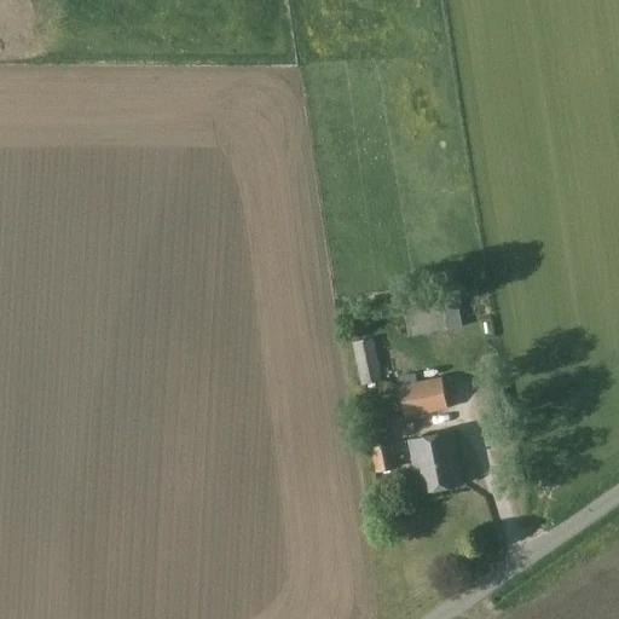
[(403,307),(408,339),(461,329),(457,302),(441,305),(440,301),(403,307)]
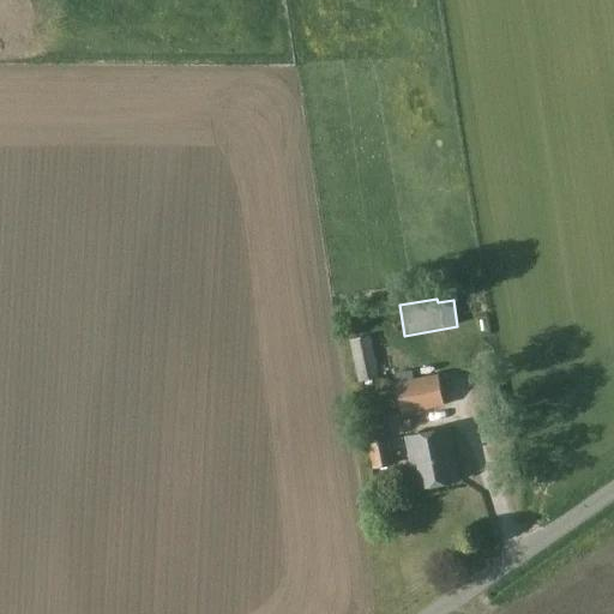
[(377,356),(389,354),(383,331),(372,333),(377,356)]
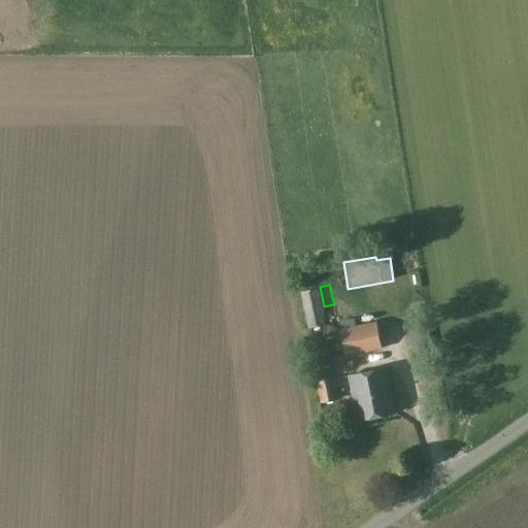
[(307,331),(326,327),(318,290),(299,294),(307,331)]
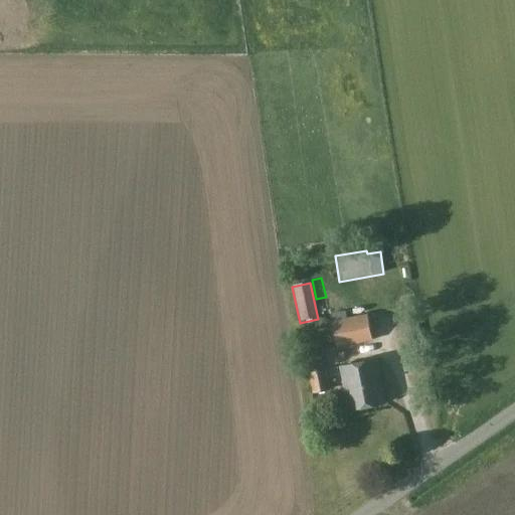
[(399,318),(413,316),(411,306),(397,308),(399,318)]
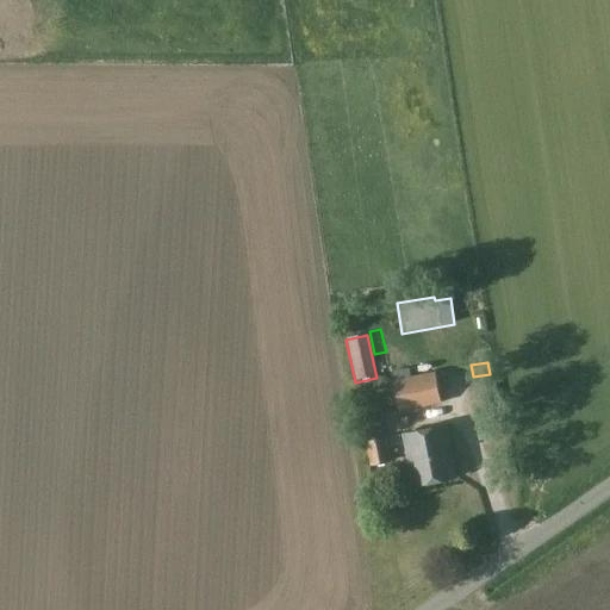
[(391,373),(398,415),(441,405),(435,373),(411,375),(409,369),(391,373)]
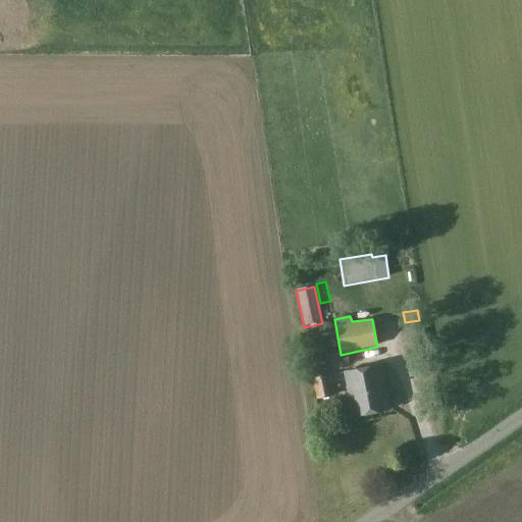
[(380,365),(345,373),(354,417),(389,410),(380,365)]
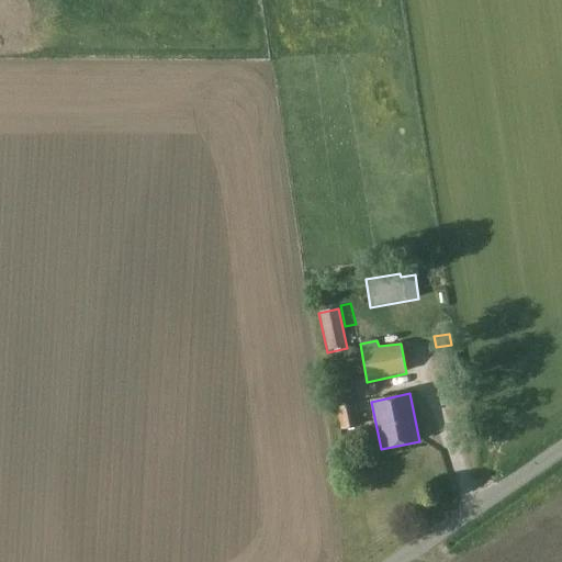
[(359,428),(353,395),(334,397),(340,430),(359,428)]
